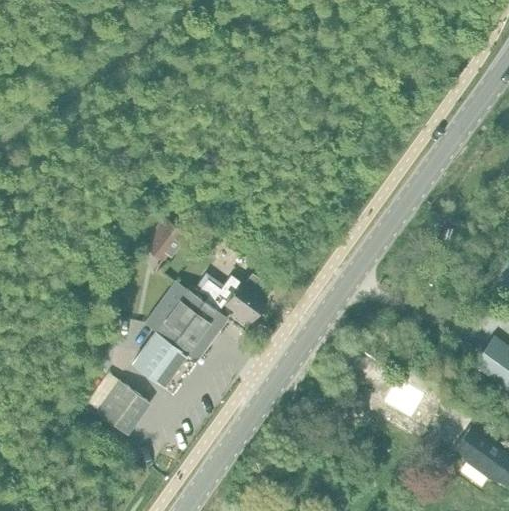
[(167,218),(144,246),(165,262),(170,255),(173,257),(184,244),(181,242),(187,234),(167,218)]
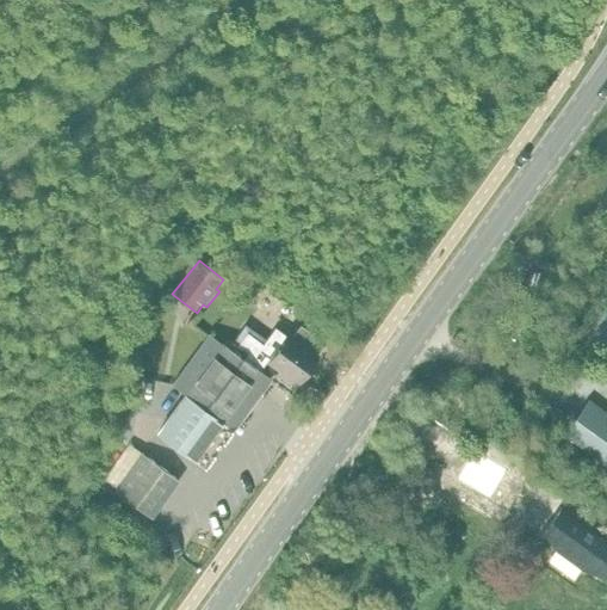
[(278,281),(270,293),(283,301),(291,289),(278,281)]
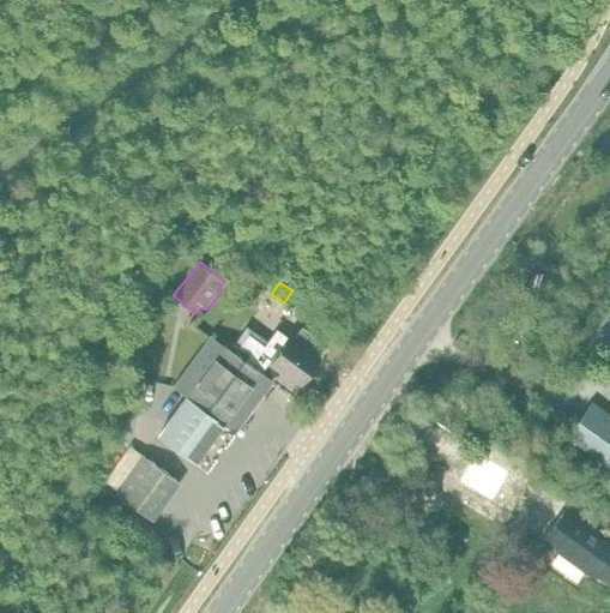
[(234,355),(260,373),(267,362),(282,372),(277,379),(296,392),(301,385),(302,385),(321,358),(312,349),(318,342),(302,331),(296,340),(291,335),(288,338),(276,330),(265,346),(248,335),(234,355)]
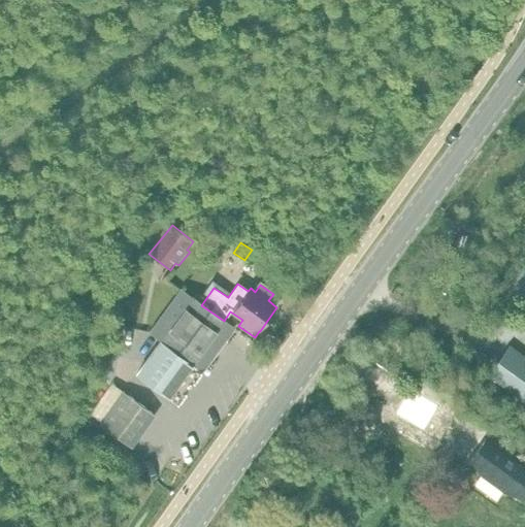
[(160,340),(136,374),(164,395),(169,398),(194,364),(205,372),(236,329),(224,321),(201,305),(191,297),(179,290),(150,333),(160,340)]
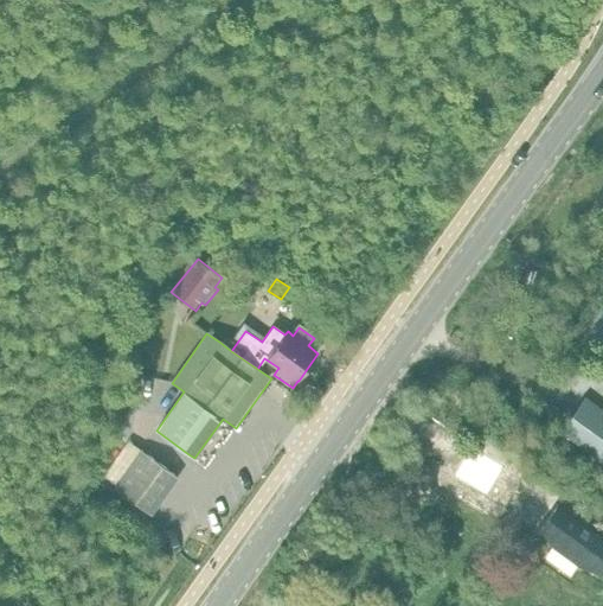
[(602,408),(588,397),(562,435),(602,464),(602,408)]
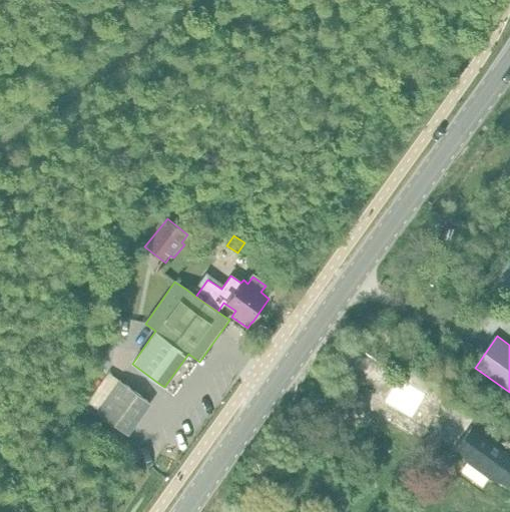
[(399,375),(383,402),(410,418),(426,391),(399,375)]
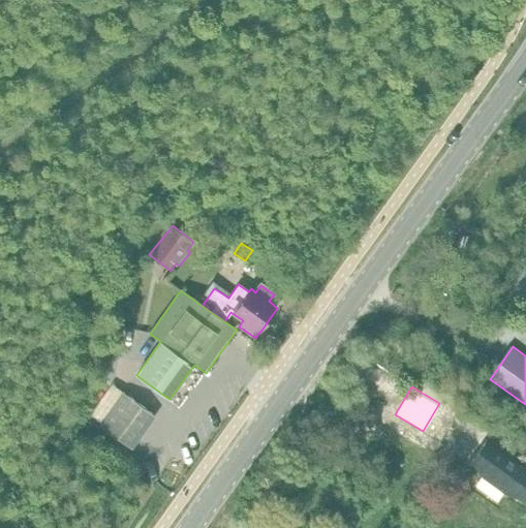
[(123,392),(99,424),(128,445),(152,413),(123,392)]
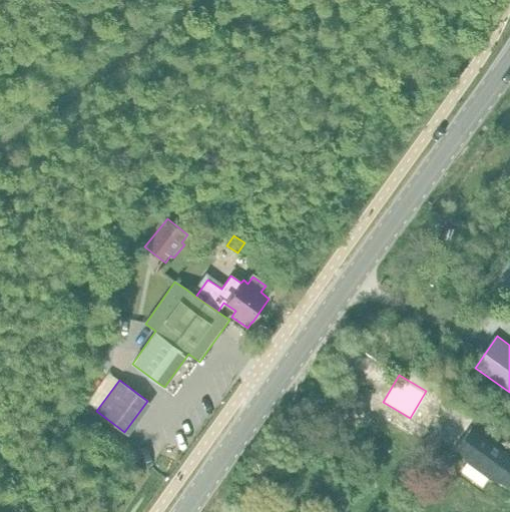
[(509,454),(472,427),(456,449),(469,464),(472,460),(493,476),(490,480),(509,487),(509,454)]
